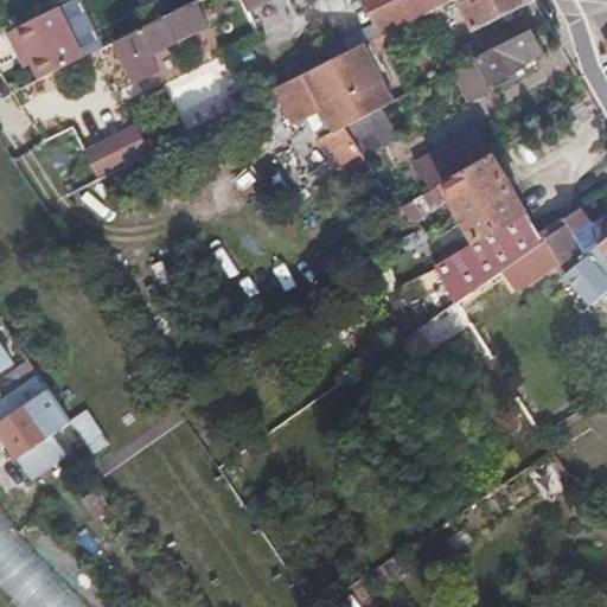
[(149,56),(248,6),(244,0),(200,0),(166,18),(138,32),(139,37),(113,50),(123,69),(149,56)]
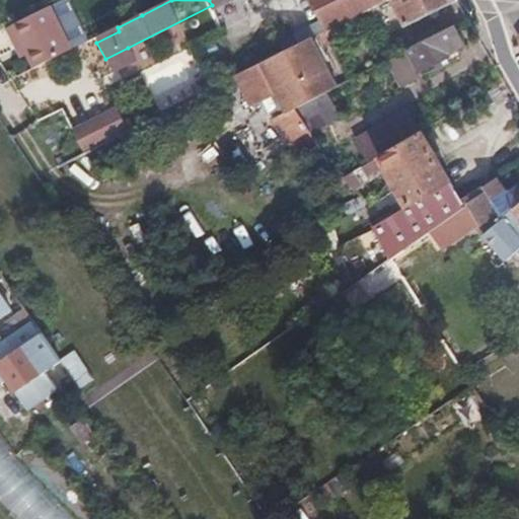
[(214,8),(230,0),(209,0),(212,5),(214,8)]
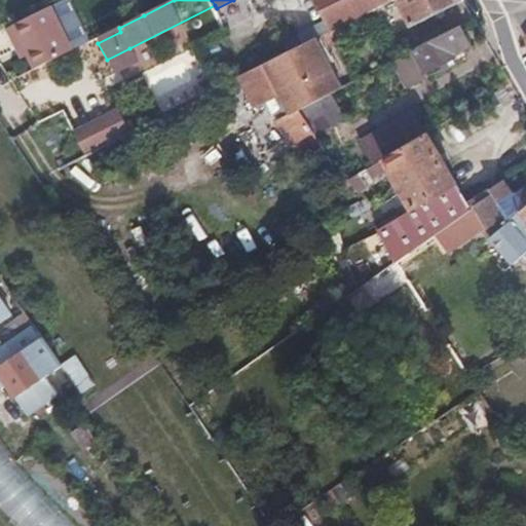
[(398,0),(413,27),(461,0),(314,0),(331,31),(339,27),(389,0),(398,0)]
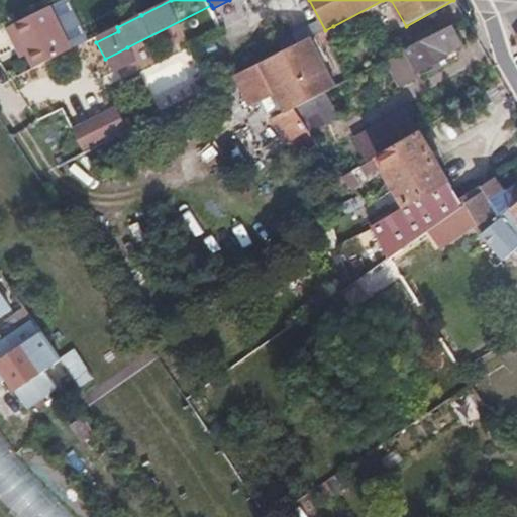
[(52,6),(8,28),(15,44),(22,40),(29,55),(35,68),(73,49),(52,6)]
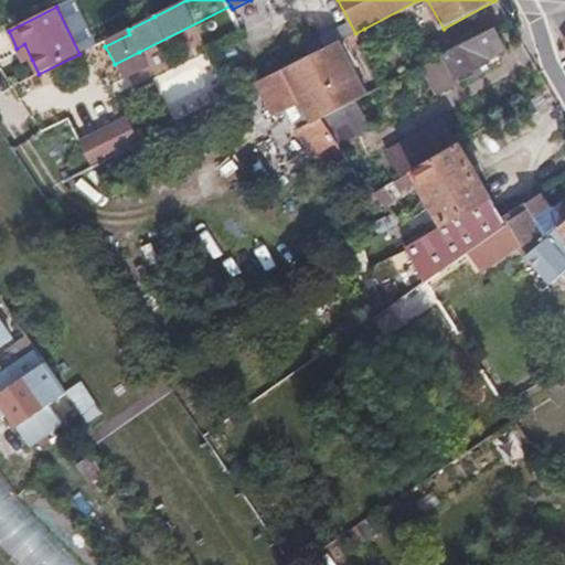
[(490,57),(508,49),(497,28),(425,65),(439,94),(494,67),(490,57)]
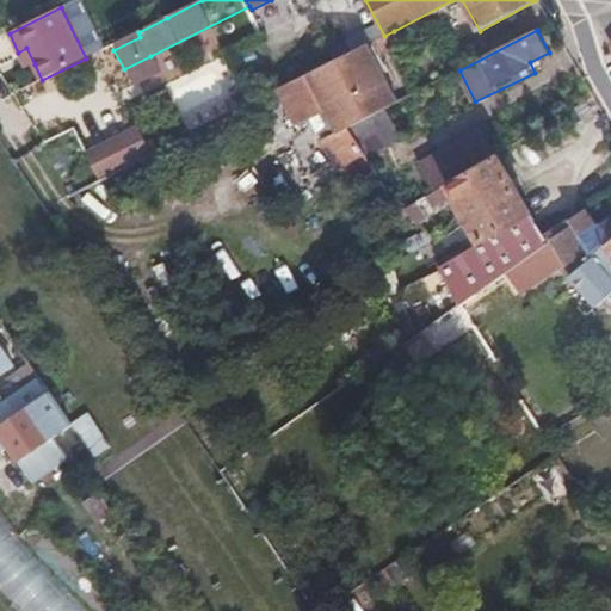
[(403,44),(394,31),(384,36),(382,37),(390,51),(403,44)]
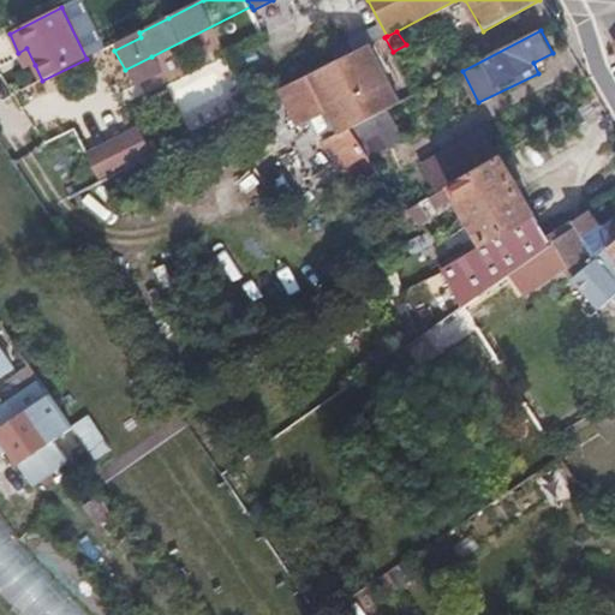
[(380,60),(393,52),(384,37),(371,45),(380,60)]
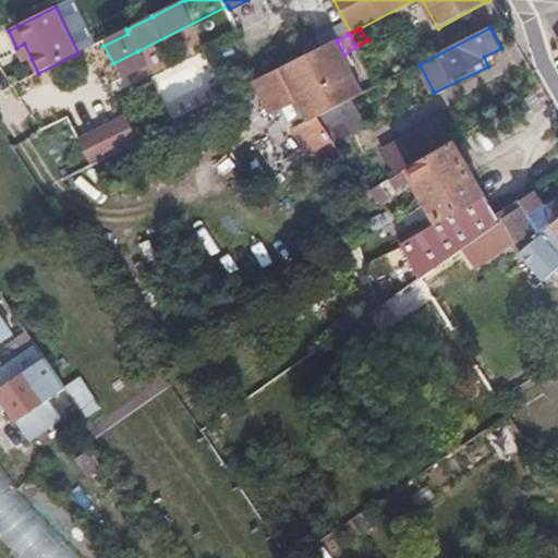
[(351,99),(365,93),(344,55),(337,40),(280,69),(253,82),(271,114),(298,101),(307,120),(293,128),(312,155),(324,147),(330,155),(338,149),(335,144),(317,117),(351,99)]
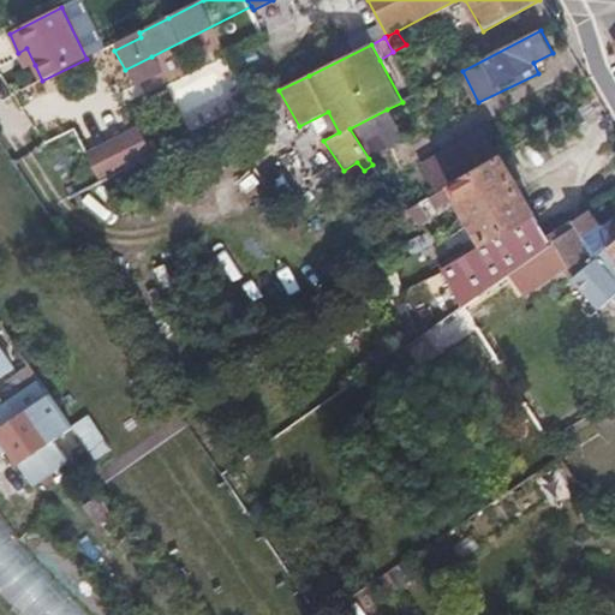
[(27,69),(35,65),(27,48),(18,53),(27,69)]
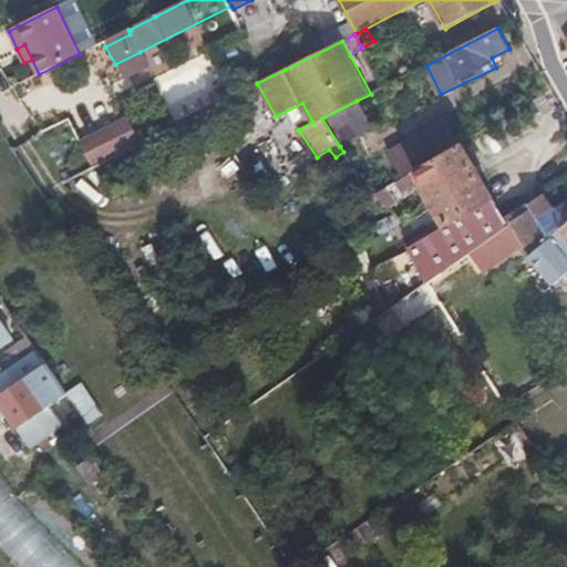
[(478,112),(516,95),(504,69),(466,86),(478,112)]
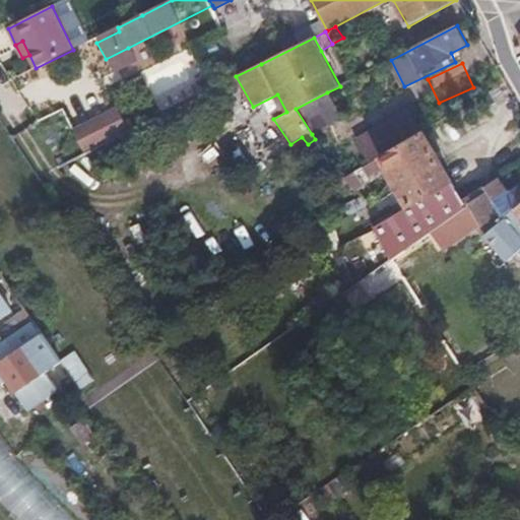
[(497,102),(491,91),(477,100),(482,106),(485,104),(488,108),(497,102)]
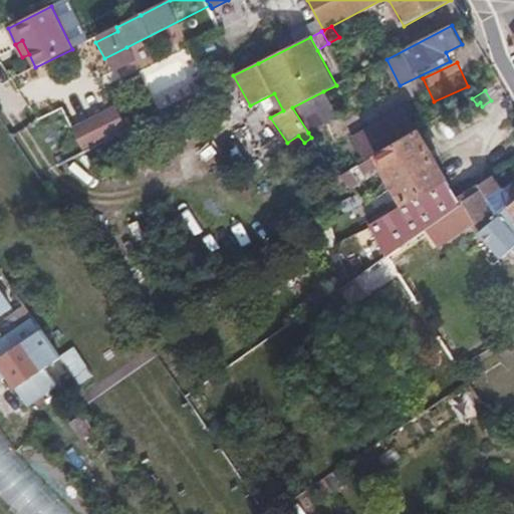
[(308,133),(338,115),(323,91),(292,107),(308,133)]
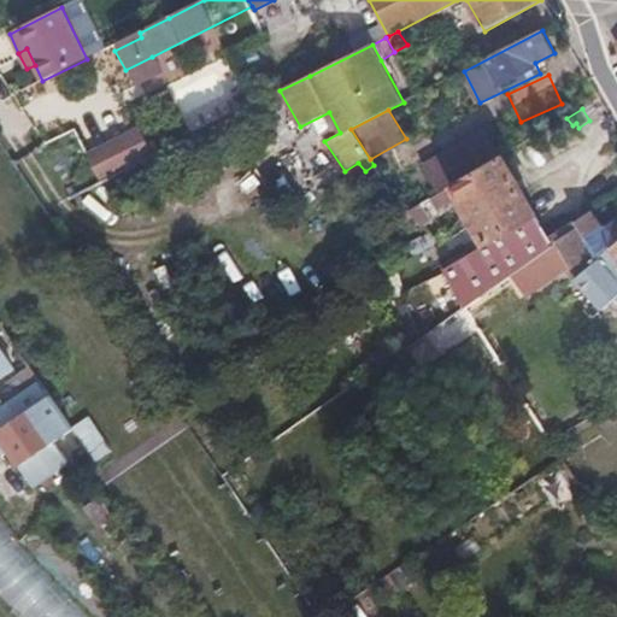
[(141,128),(88,154),(101,182),(154,154),(141,128)]
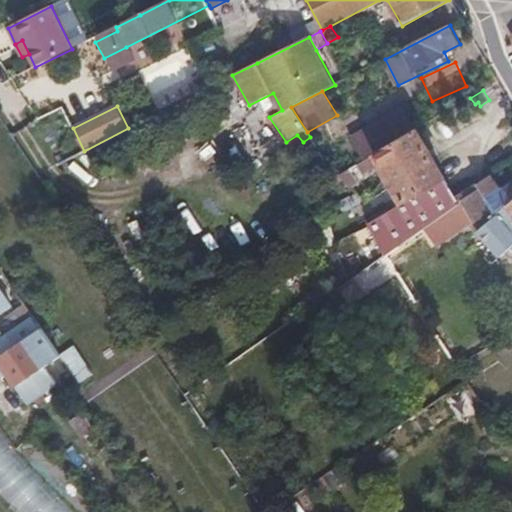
[(350,138),(363,161),(416,130),(404,107),(350,138)]
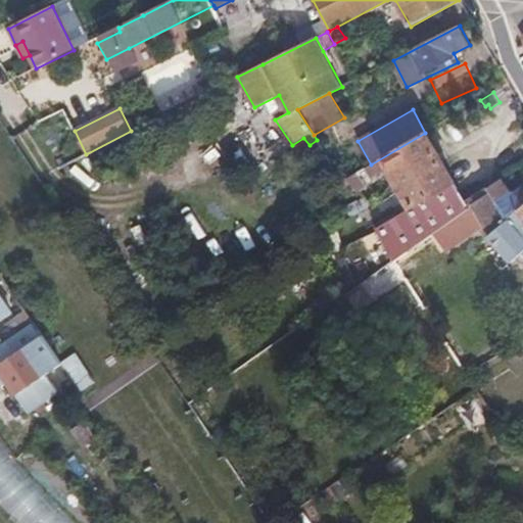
[(489,236),(509,221),(517,214),(516,212),(522,206),(522,189),(508,201),(501,208),(491,194),(487,188),(467,202),(426,132),(425,133),(371,164),(377,177),(390,169),(409,199),(394,207),(396,211),(374,224),(394,259),(395,262),(458,218),(472,207),(478,216),(489,236)]
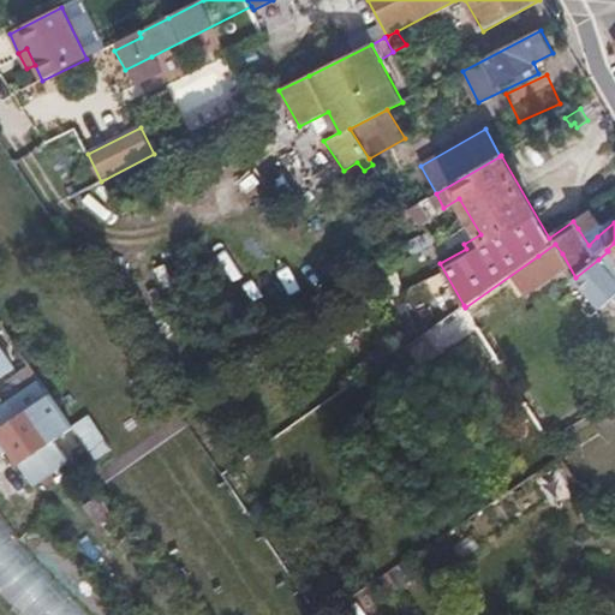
[(284,180),(254,190),(261,214),(292,204),(284,180)]
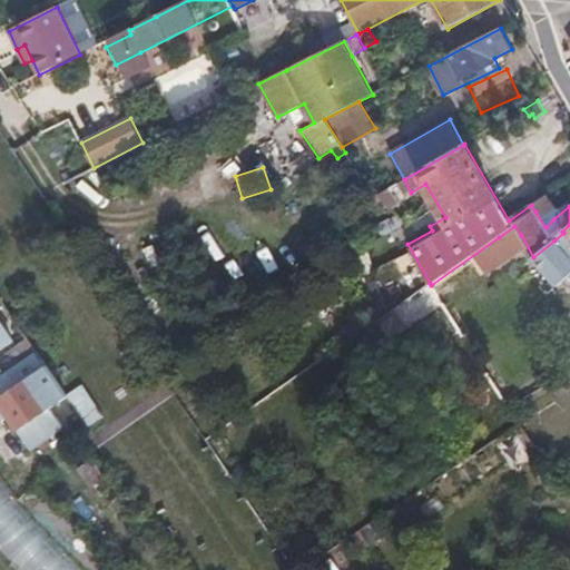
[(391,208),(411,193),(404,179),(380,194),(390,207),(391,208)]
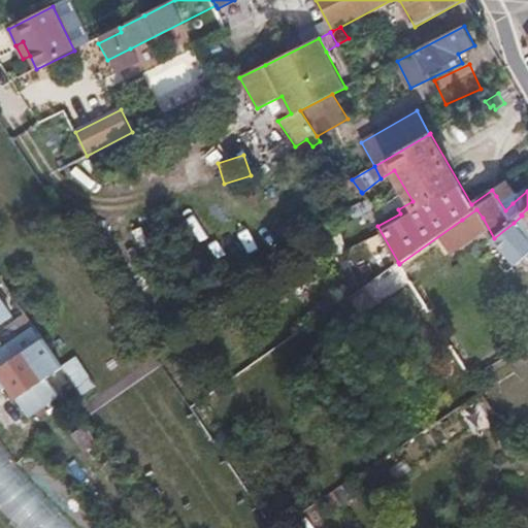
[(505,210),(513,203),(504,191),(496,196),(505,210)]
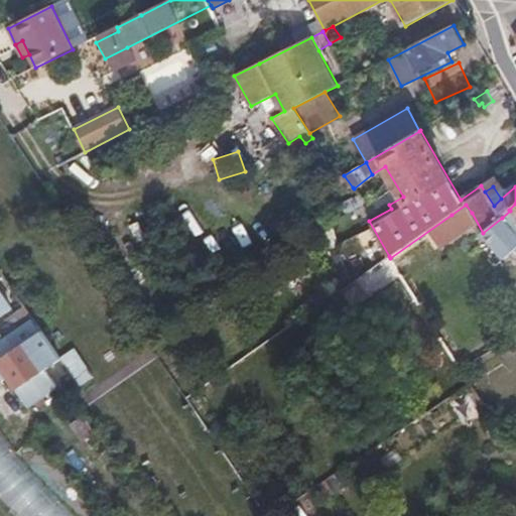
[(347,214),(366,206),(360,196),(341,205),(347,214)]
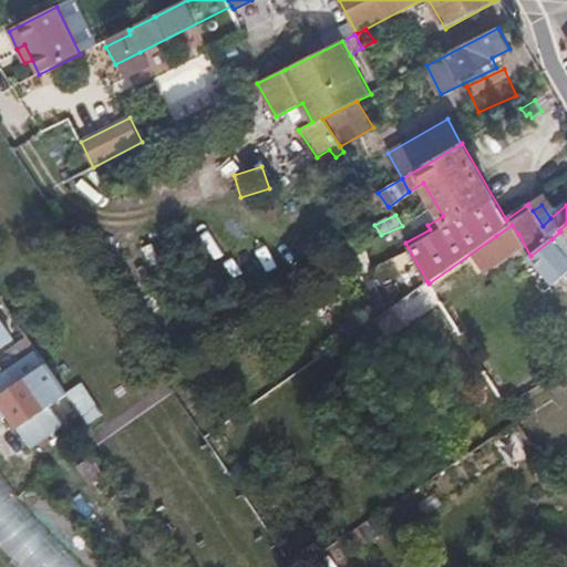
[(566,238),(566,224),(559,230),(560,232),(552,239),(556,245),(565,237),(566,238)]
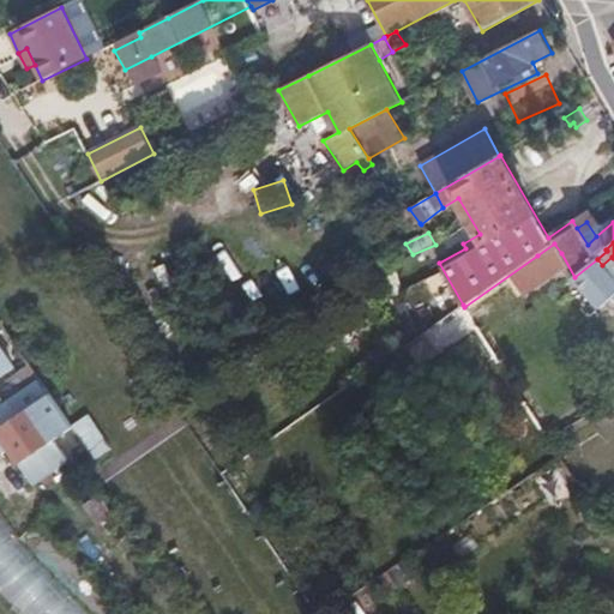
[(543,265),(561,253),(554,244),(537,256),(543,265)]
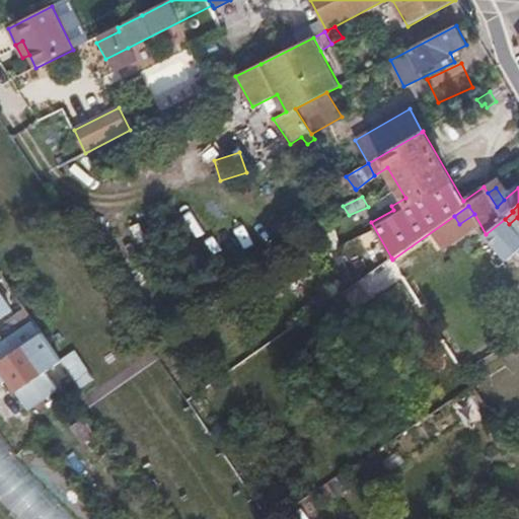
[(518,234),(518,218),(517,217),(509,224),(518,234)]
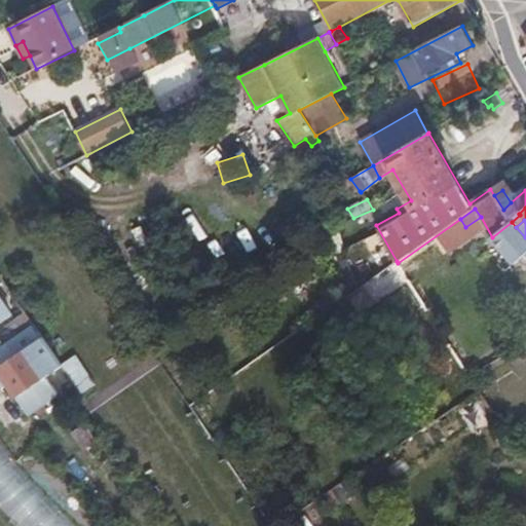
[(353,276),(337,227),(324,233),(341,282),(353,276)]
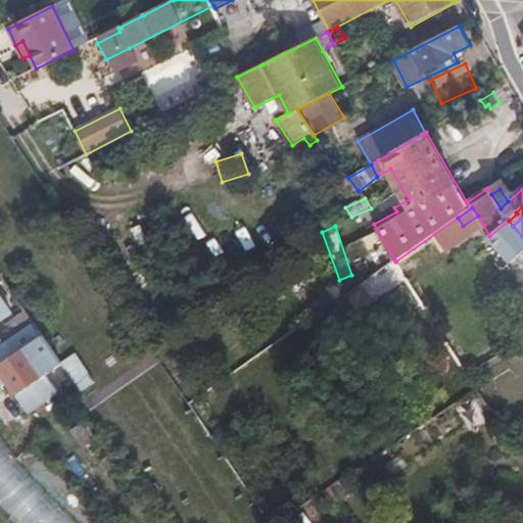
[(0,320),(12,313),(0,295),(0,320)]
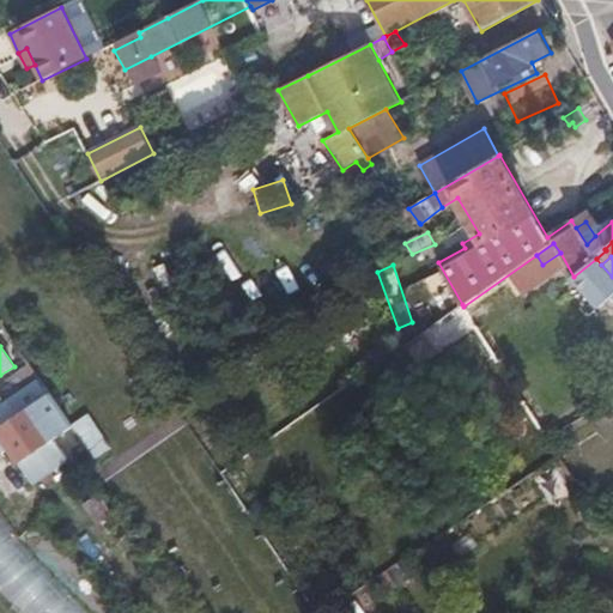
[(13,375),(22,388),(38,376),(30,363),(13,375)]
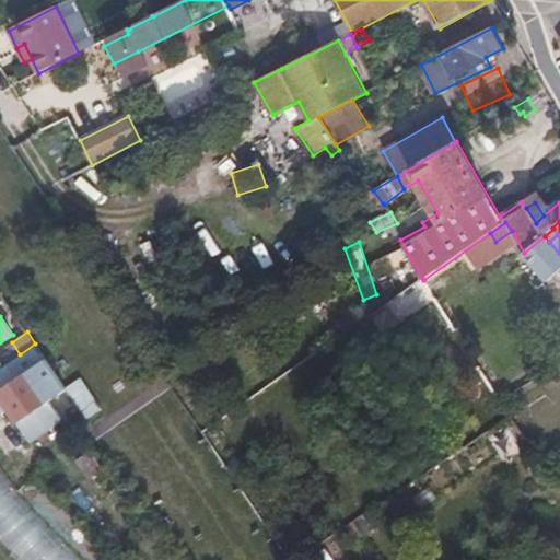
[(48,400),(66,388),(35,343),(20,354),(0,370),(0,415),(8,410),(30,441),(61,419),(48,400)]
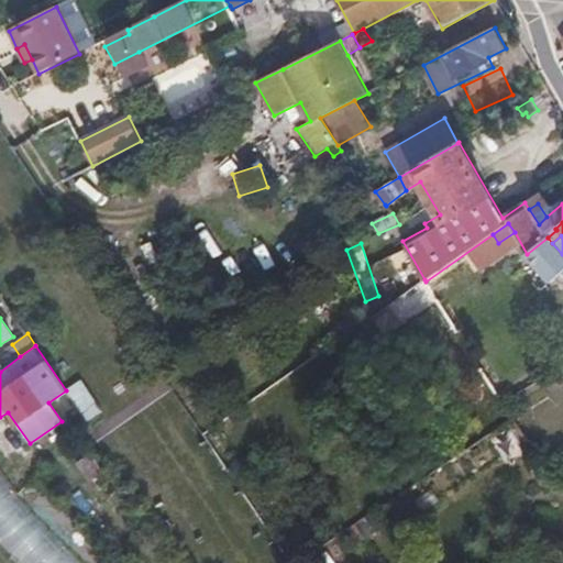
[(88,421),(102,412),(80,381),(66,390),(88,421)]
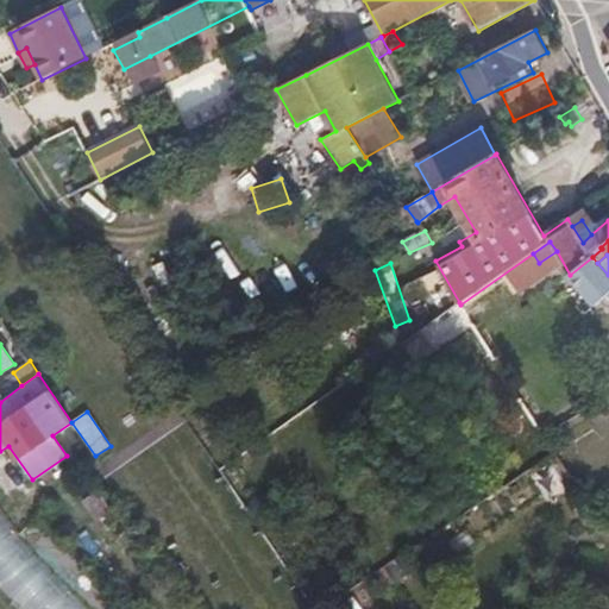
[(0,551),(0,562),(22,600),(54,582),(27,535),(0,551)]
